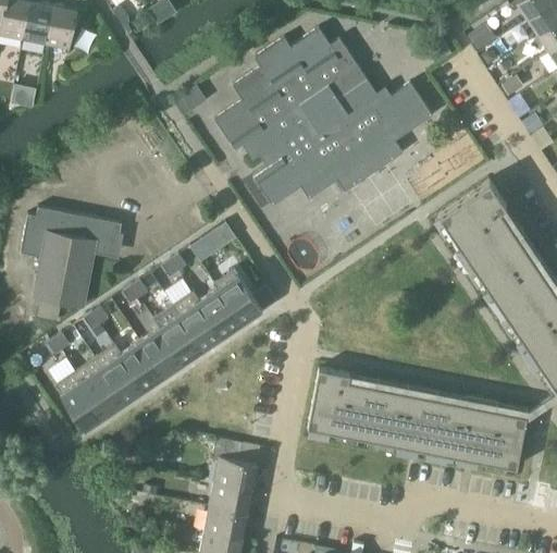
[(29,2),(24,1),(19,0),(5,0),(1,25),(0,25),(0,36),(22,40),(29,2)]
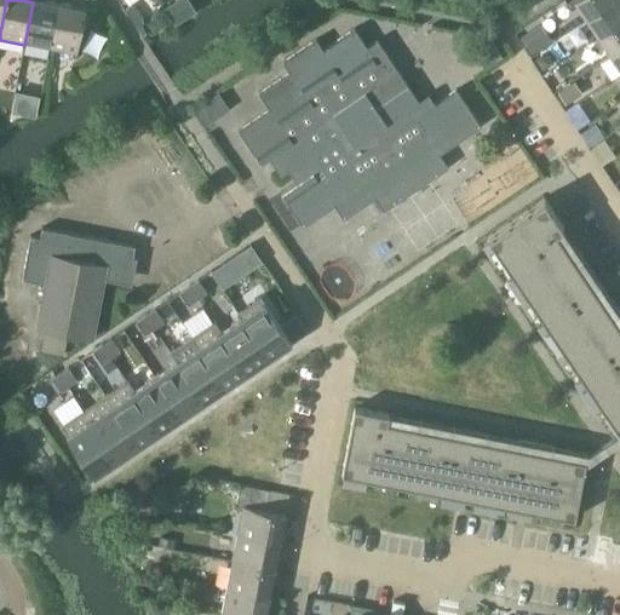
[(50,51),(58,7),(39,4),(39,0),(27,0),(27,1),(33,3),(24,45),(50,51)]
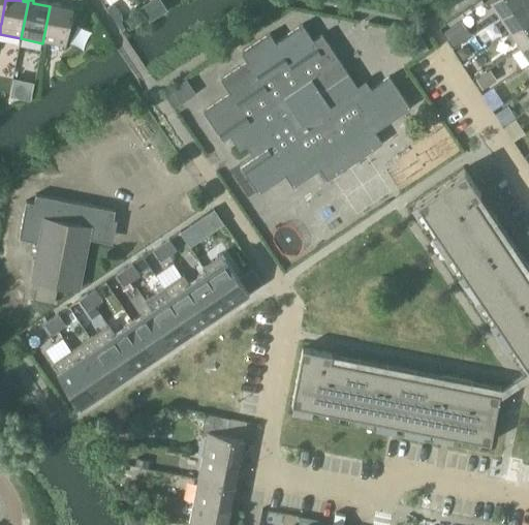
[(50,6),(42,43),(65,48),(74,0),(63,0),(62,8),(50,6)]
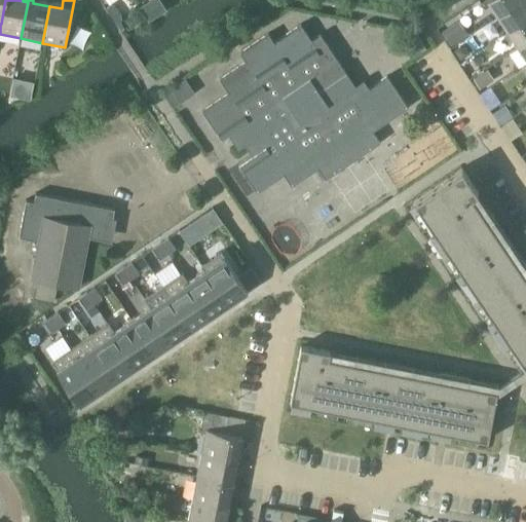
[(497,20),(524,0),(490,0),(486,3),(497,20)]
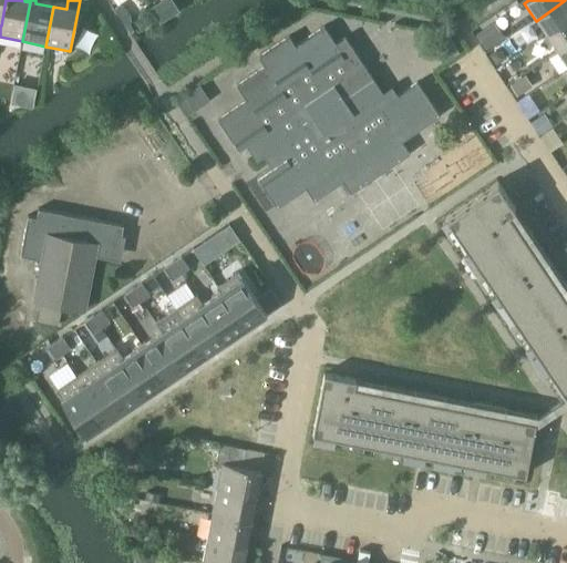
[(547,38),(566,23),(566,0),(565,0),(536,21),(547,38)]
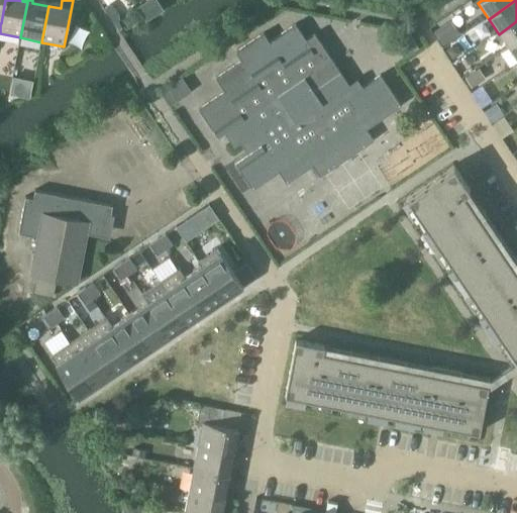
[(143,4),(135,9),(141,19),(149,14),(143,4)]
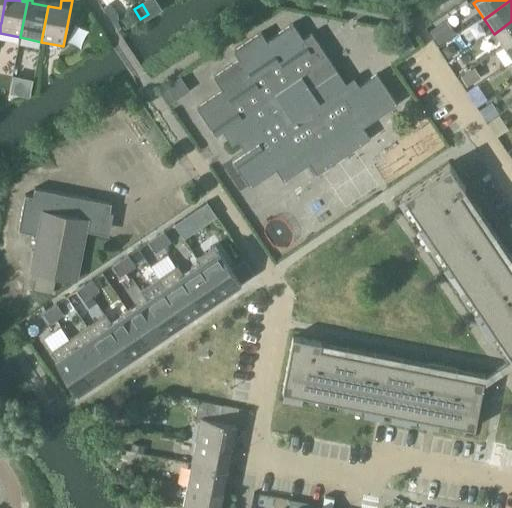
[(103,8),(102,11),(116,32),(119,30),(116,26),(117,25),(115,22),(117,21),(116,16),(111,9),(107,6),(103,8)]
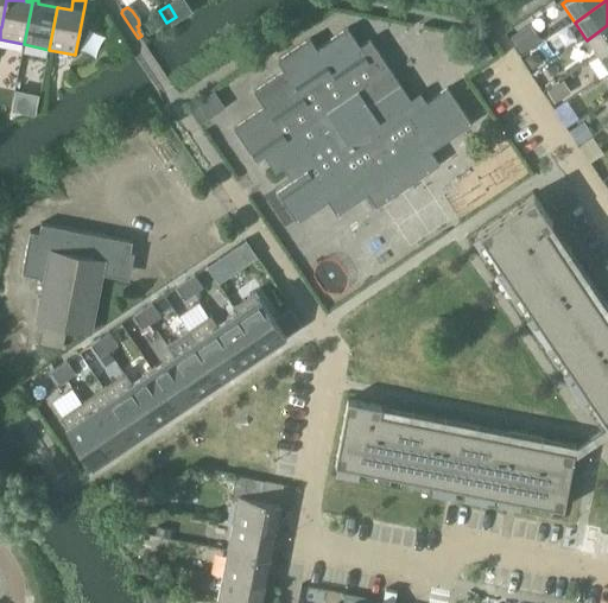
[(599,57),(607,50),(607,25),(587,40),(599,57)]
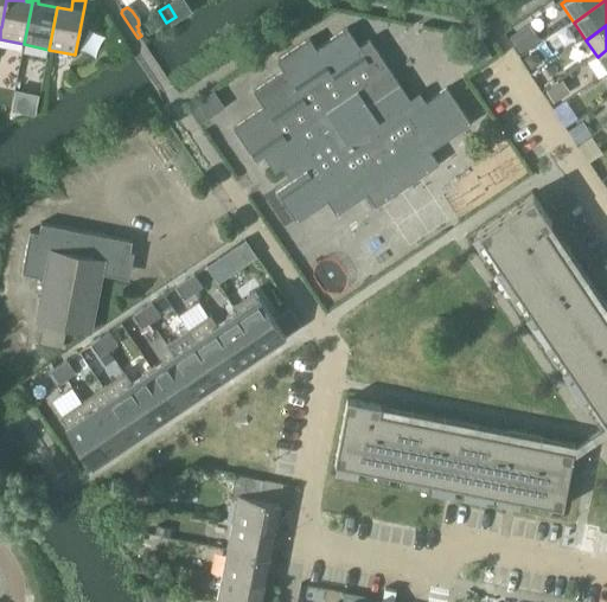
[(275,192),(298,225),(327,204),(336,218),(366,197),(375,210),(439,166),(430,154),(471,126),(447,91),(416,111),(378,56),(369,63),(347,31),(317,52),(310,42),(278,64),(285,74),(254,95),(264,110),(234,132),(256,164),(272,153),(291,183),(275,192)]
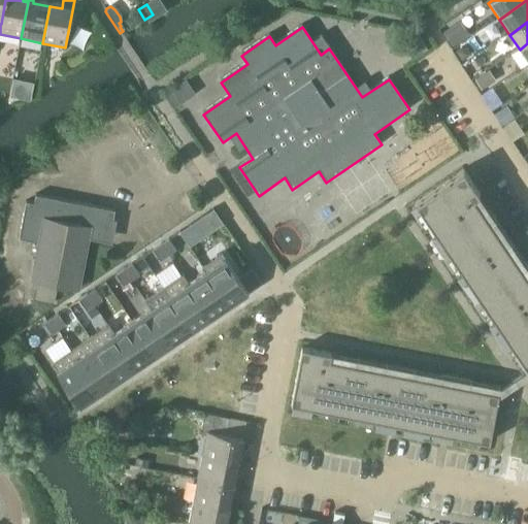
[(454,27),(442,34),(453,48),(463,41),(454,27)]
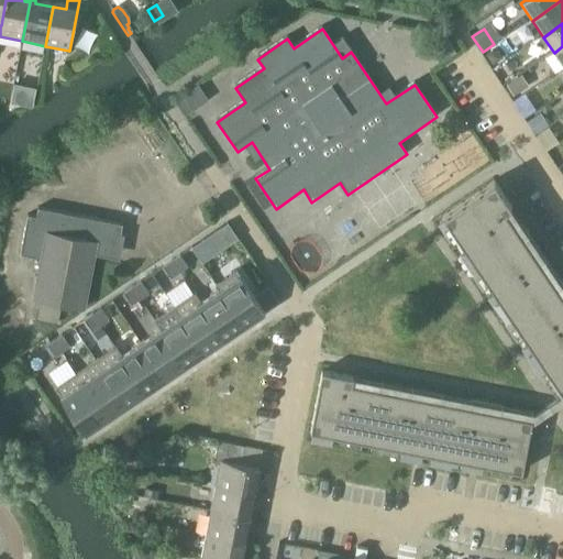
[(492,53),(485,57),(493,67),(503,61),(498,54),(492,53)]
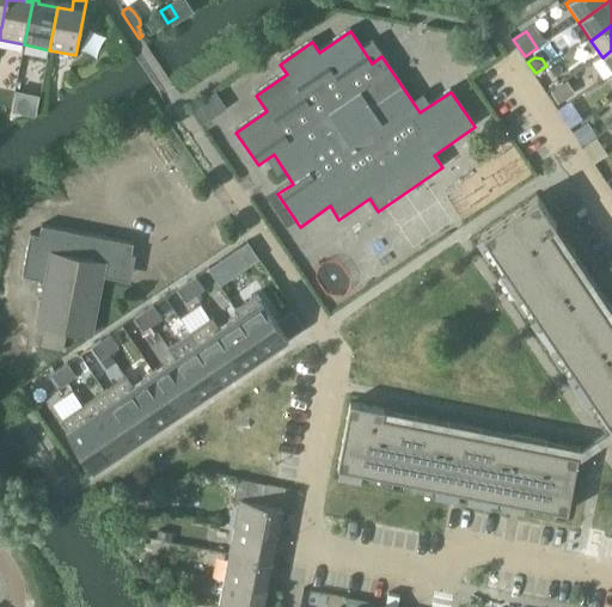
[(567,83),(550,94),(558,106),(575,96),(567,83)]
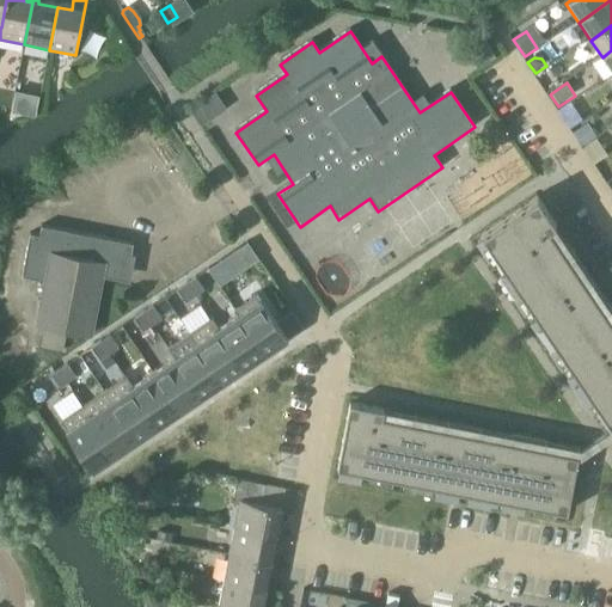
[(28,94),(23,116),(31,117),(36,97),(28,94)]
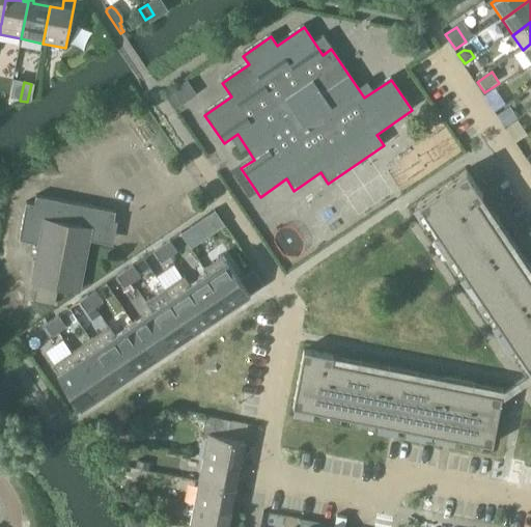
[(179,87),(166,96),(175,111),(190,102),(179,87)]
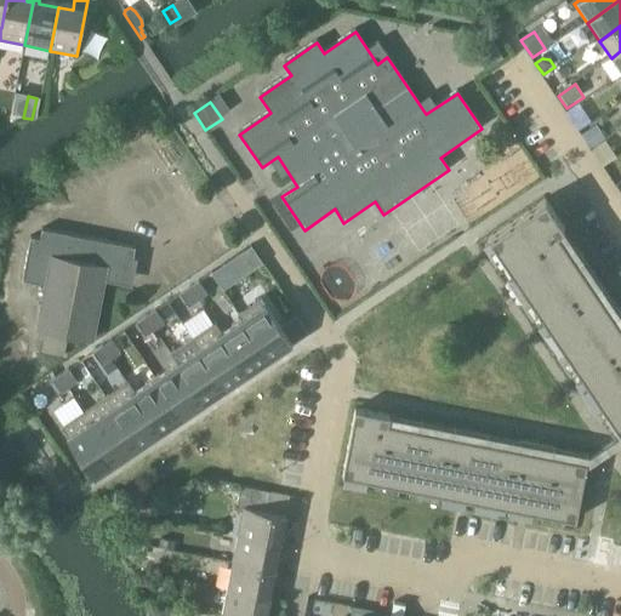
[(597,127),(582,137),(588,147),(591,150),(605,141),(597,127)]
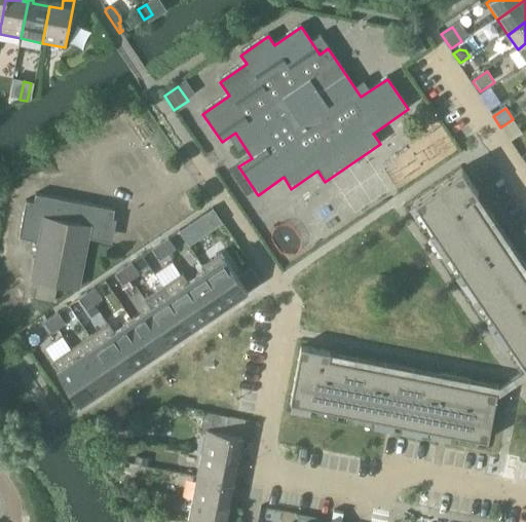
[(414,202),(525,369),(525,277),(473,198),(478,195),(461,171),(414,202)]
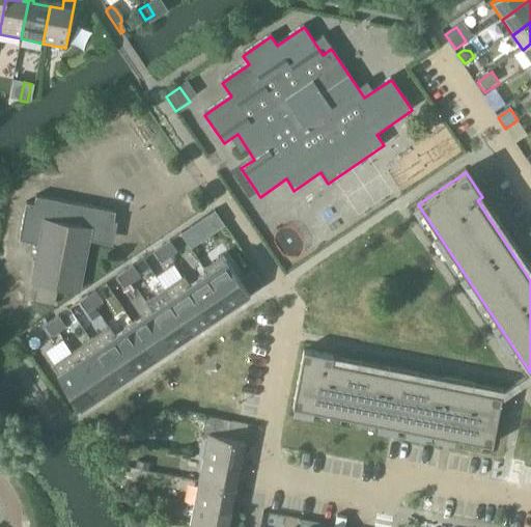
[(113,226),(115,214),(35,198),(34,206),(26,205),(19,243),(38,246),(31,284),(80,294),(90,241),(103,243),(107,225),(113,226)]
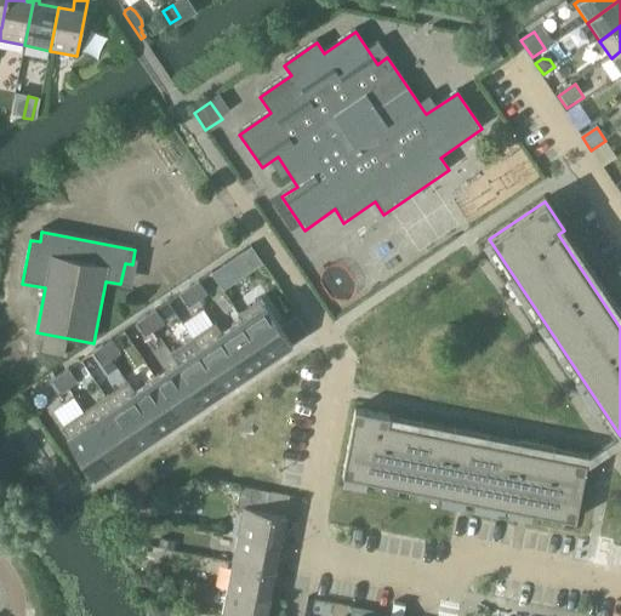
[(221,269),(211,275),(220,289),(229,283),(221,269)]
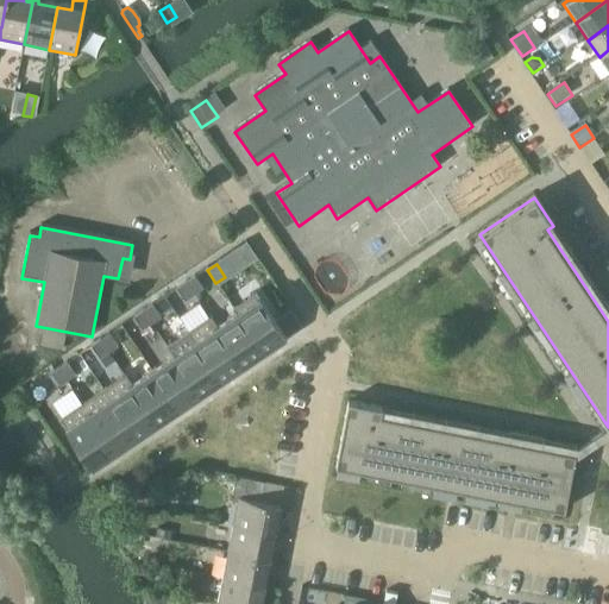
[(195,278),(186,284),(194,297),(203,291),(195,278)]
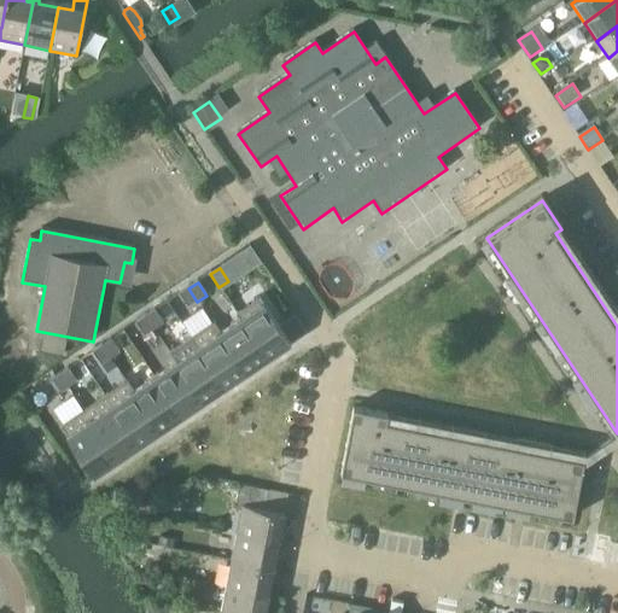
[(188,289),(179,296),(187,308),(197,302),(188,289)]
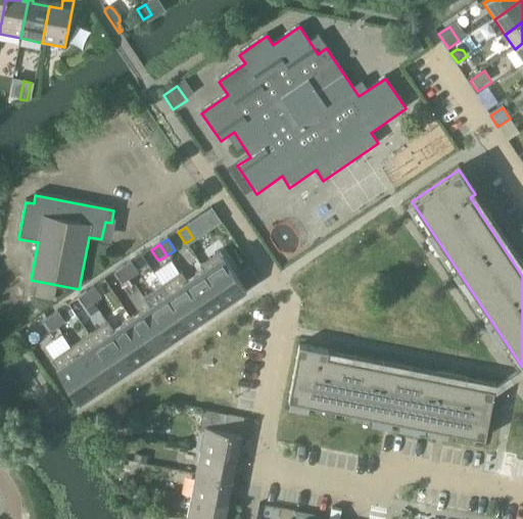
[(202,272),(204,271),(228,305),(246,292),(220,253),(200,268),(202,272)]
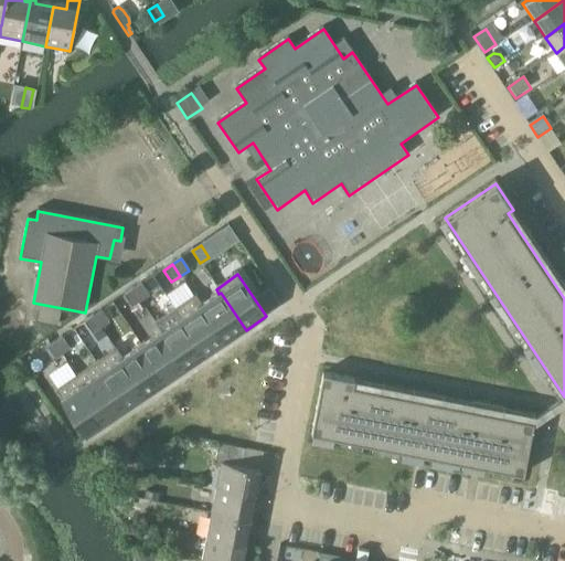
[(141,285),(132,290),(140,303),(149,297),(141,285)]
